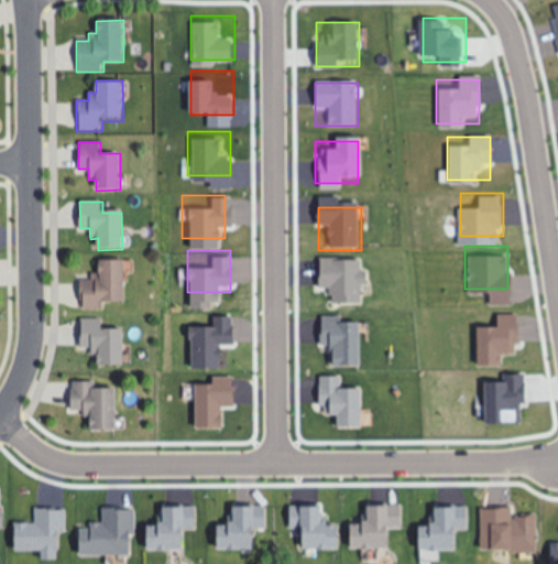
[(124,261),(124,302),(105,302),(105,312),(78,313),(78,282),(89,282),(89,274),(98,274),(97,261),(124,261)]
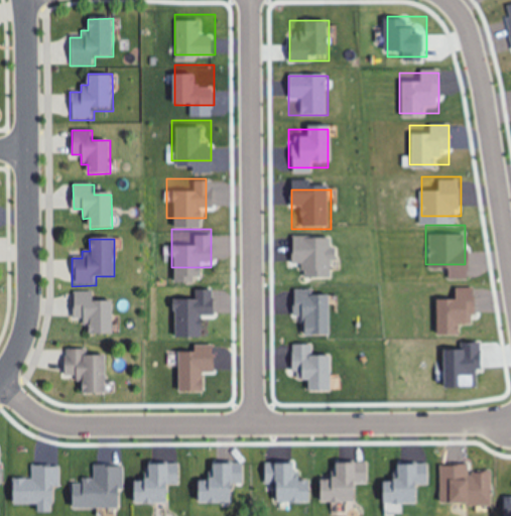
[(297,239),(337,239),(337,279),(297,279),(297,239)]
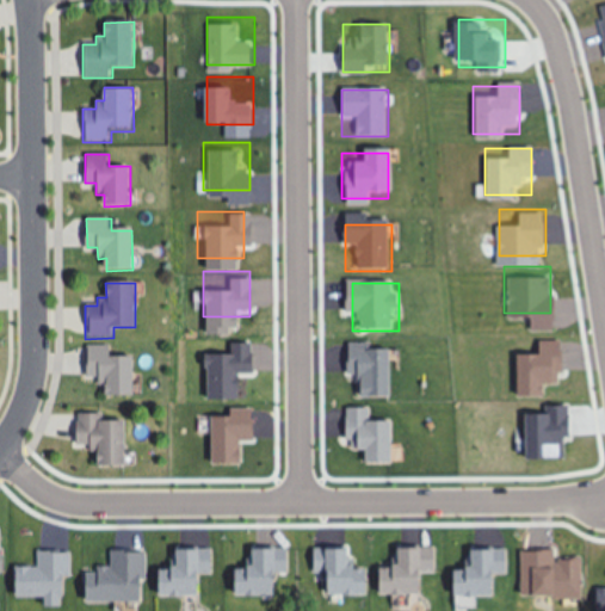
[(508,332),(555,332),(555,378),(508,378),(508,332)]
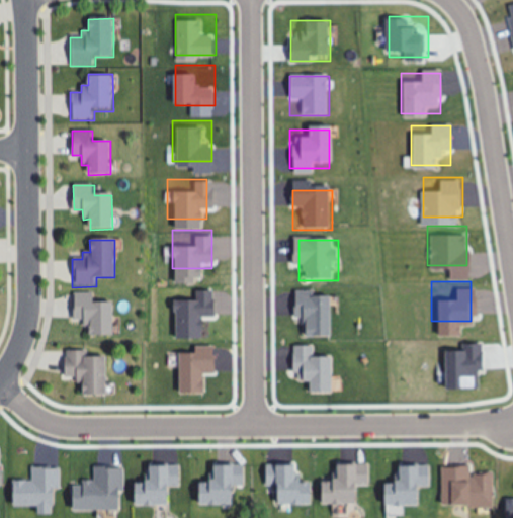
[(175,284),(215,284),(215,323),(175,323),(175,284)]
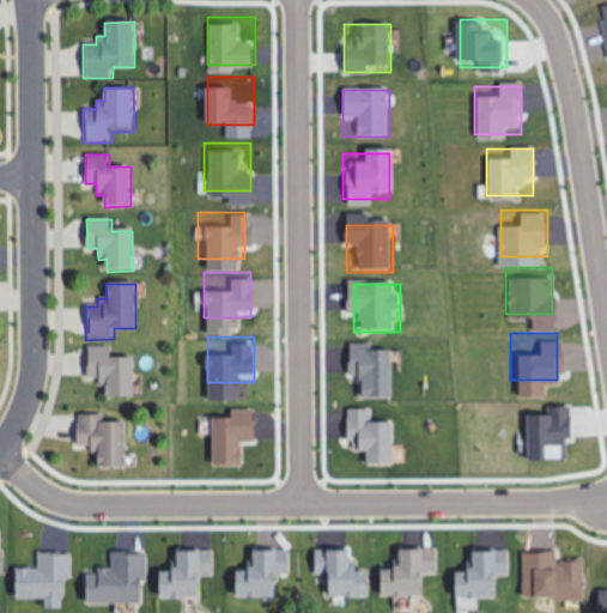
[(347,347),(394,347),(394,394),(347,394),(347,347)]
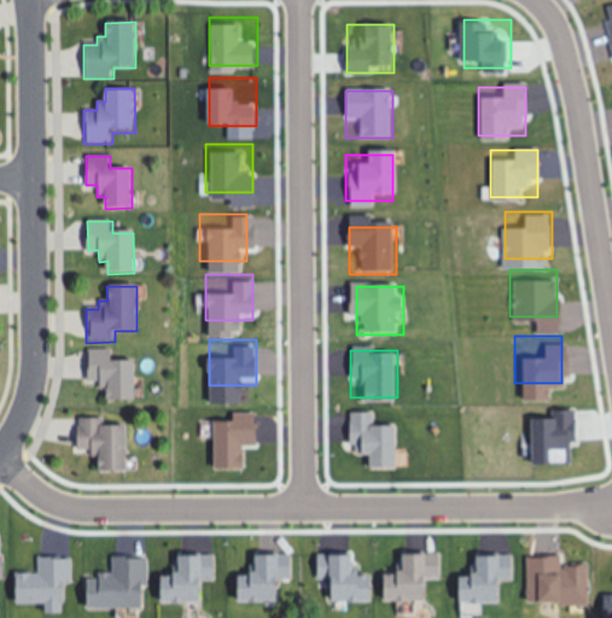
[(88,351),(88,382),(99,382),(99,392),(108,392),(109,404),(134,404),(134,365),(114,365),(112,351),(88,351)]
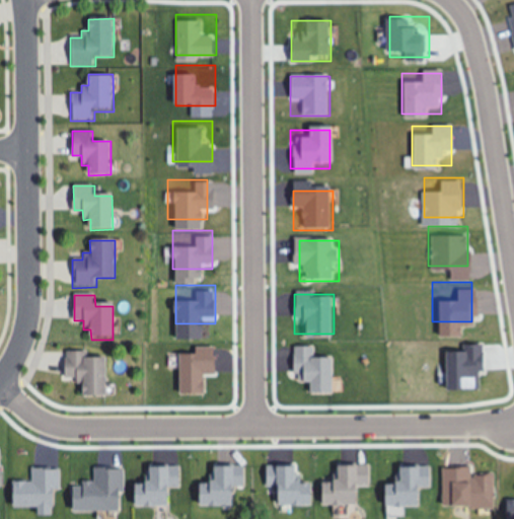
[(438,339),(478,339),(478,378),(438,378),(438,339)]
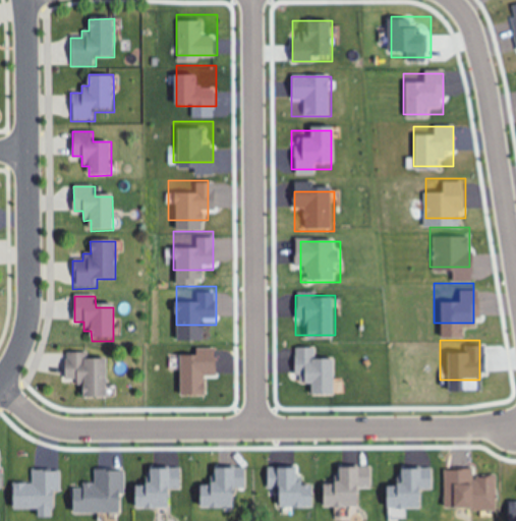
[(174,344),(214,344),(214,385),(174,385),(174,344)]
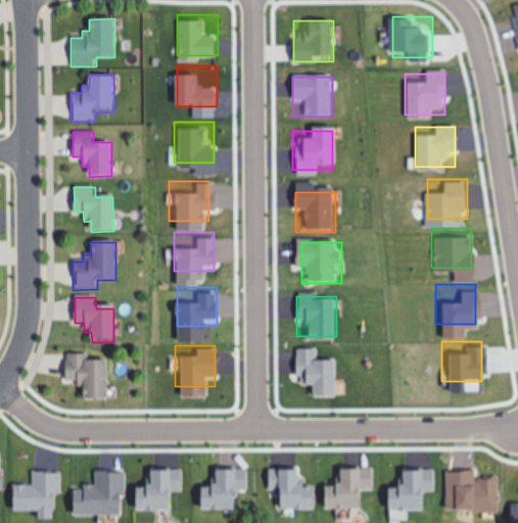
[(293,345),(333,345),(333,386),(293,386),(293,345)]
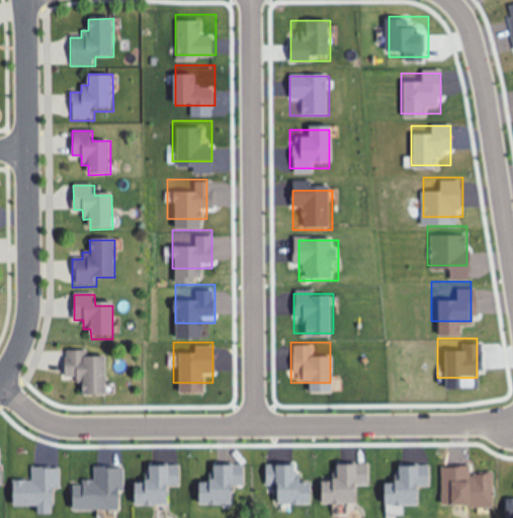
[(67,349),(67,373),(76,373),(76,383),(83,383),(83,393),(105,393),(105,359),(87,359),(87,349),(67,349)]
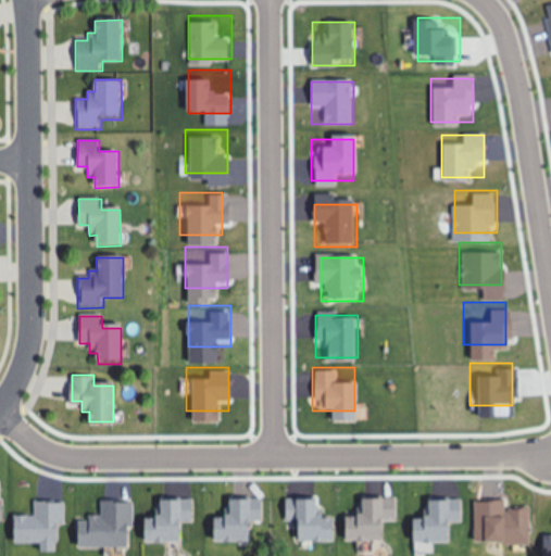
[(78,494),(121,494),(121,536),(78,536),(78,494)]
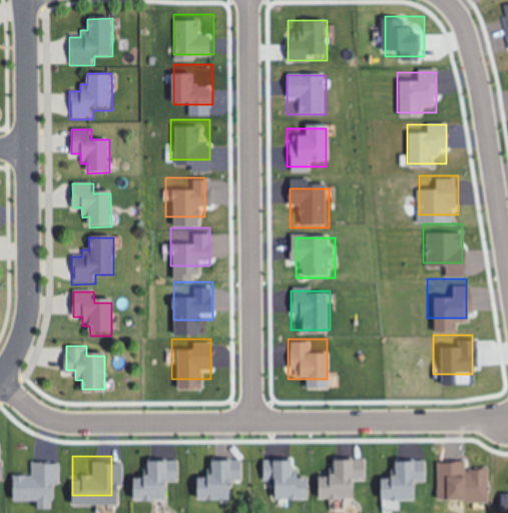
[(317,458),(356,458),(356,497),(317,497),(317,458)]
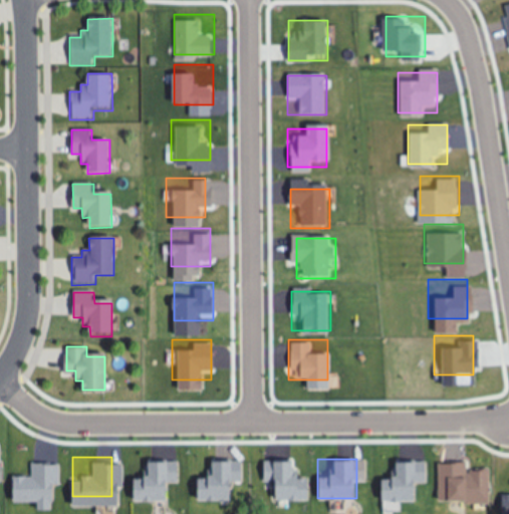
[(438,459),(477,459),(477,498),(438,498),(438,459)]
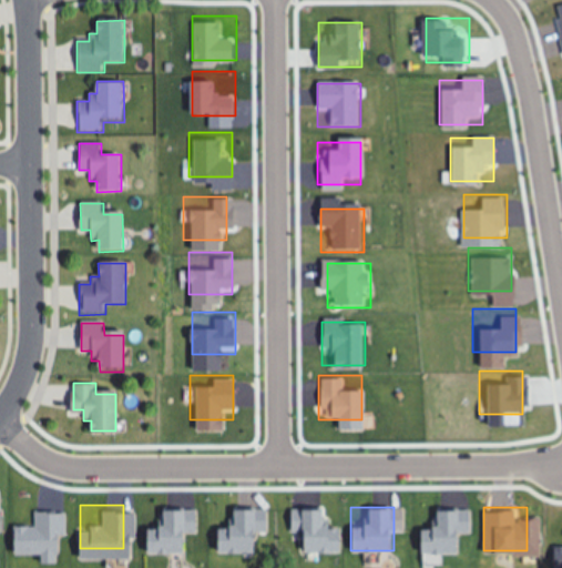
[(12,508),(55,508),(55,551),(12,551),(12,508)]
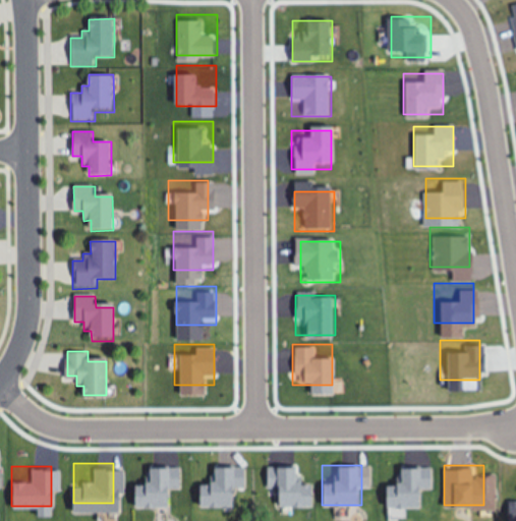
[(130,466),(170,466),(170,506),(130,506),(130,466)]
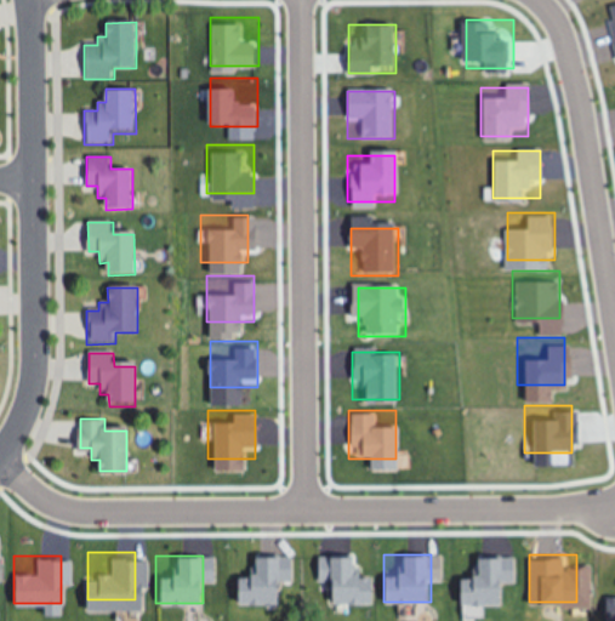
[(312,556),(359,556),(359,603),(312,603),(312,556)]
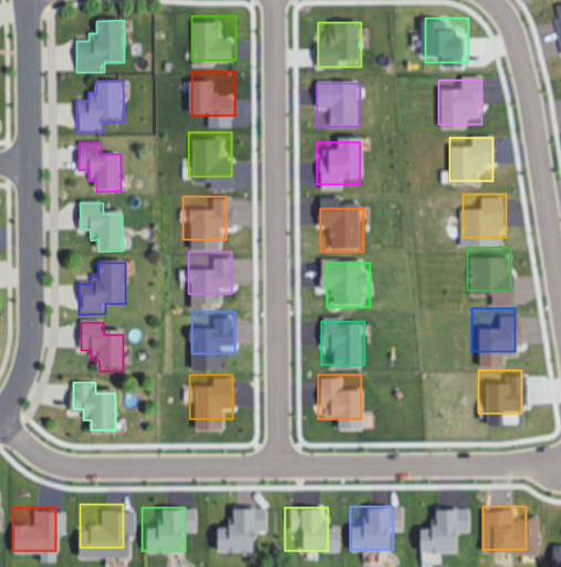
[(210,509),(253,509),(253,553),(210,553),(210,509)]
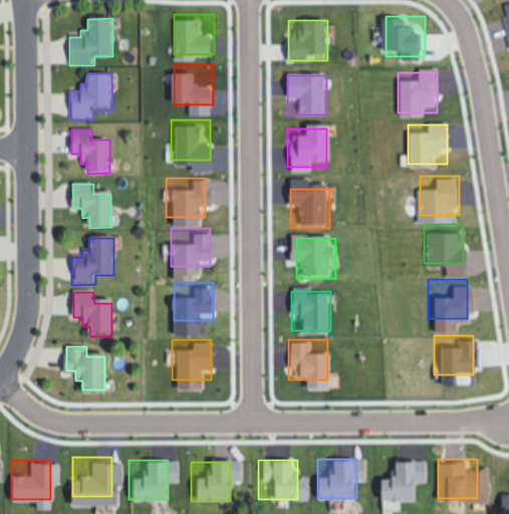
[(375,464),(415,464),(415,503),(375,503),(375,464)]
